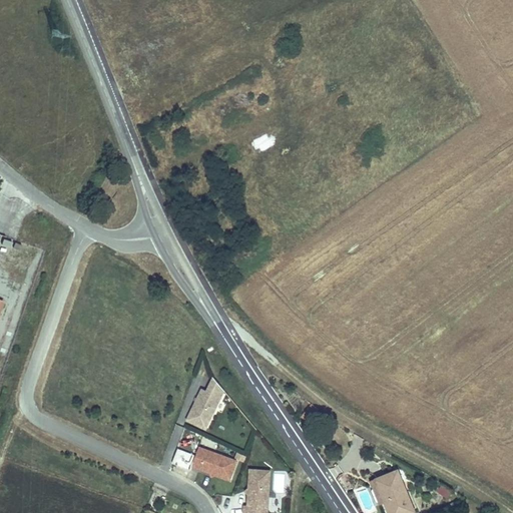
[(208,432),(226,393),(216,381),(209,394),(204,392),(189,423),(208,432)]
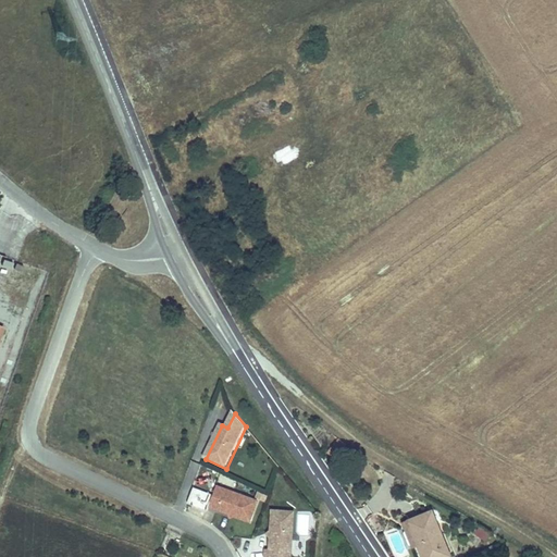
[(347,446),(338,438),(326,454),(335,460),(347,446)]
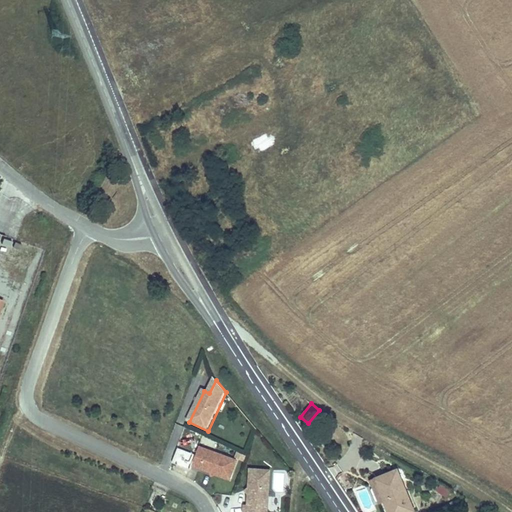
[(238,461),(199,447),(192,468),(231,482),(238,461)]
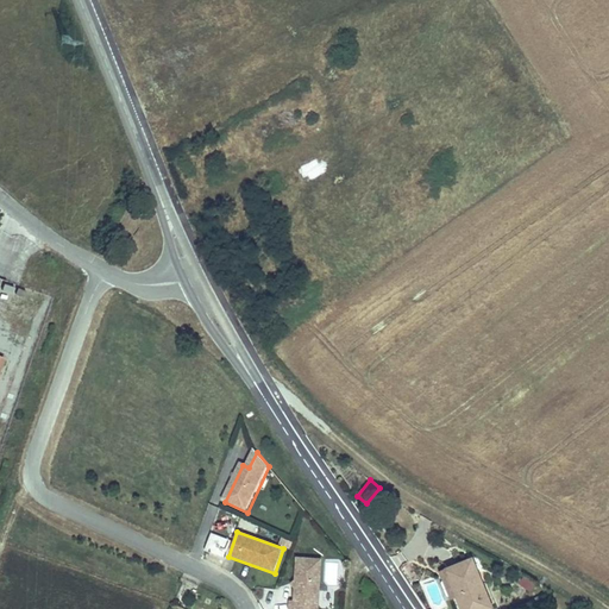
[(319,608),(322,559),(297,558),(296,581),(300,584),(296,588),(295,601),(292,600),(290,608),(319,608)]
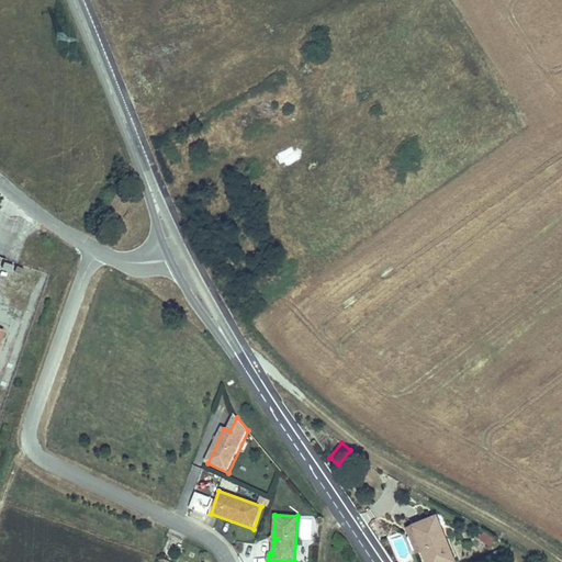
[(440,521),(418,531),(428,552),(431,561),(458,561),(460,561),(440,521)]
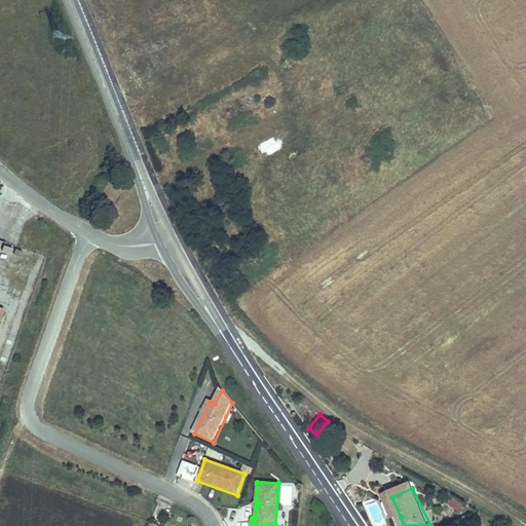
[(448,502),(457,511),(463,502),(454,495),(448,502)]
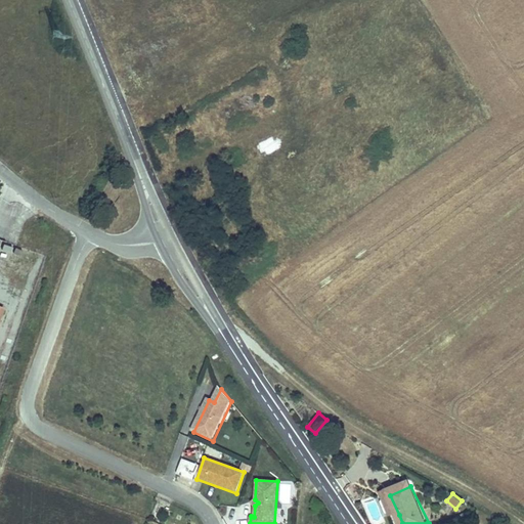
[(399,515),(390,495),(385,497),(394,518),(399,515)]
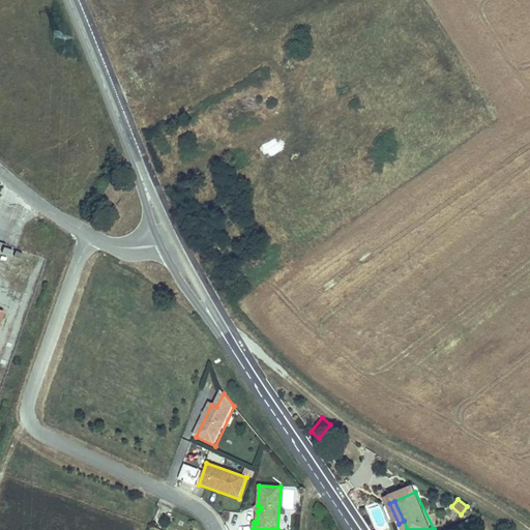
All buildings are outlined.
